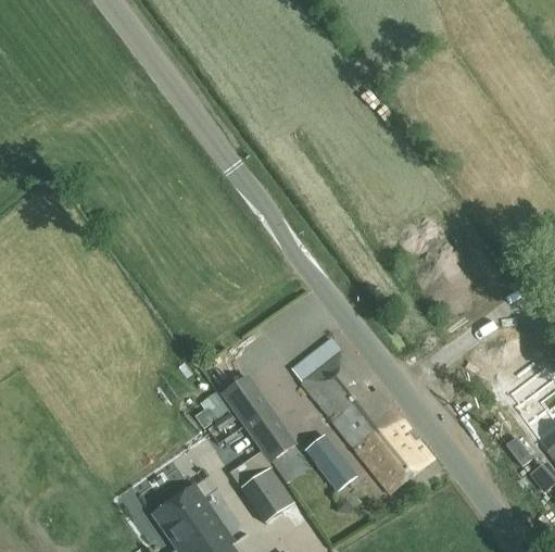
[(369,392),(361,380),(364,378),(339,347),(330,336),(290,367),(389,491),(429,460),(431,458),(432,456),(419,441),(417,438),(413,440),(403,428),(407,425),(399,414),(395,416),(387,405),(390,403),(377,387),(369,392)]
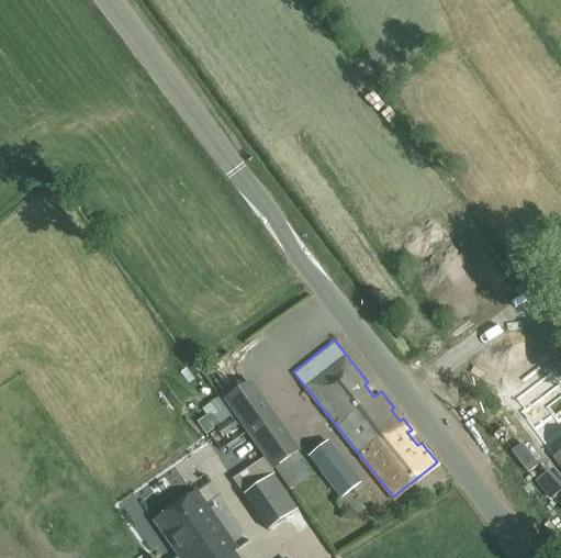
[(560,387),(549,372),(514,400),(523,411),(522,412),(560,464),(560,387)]
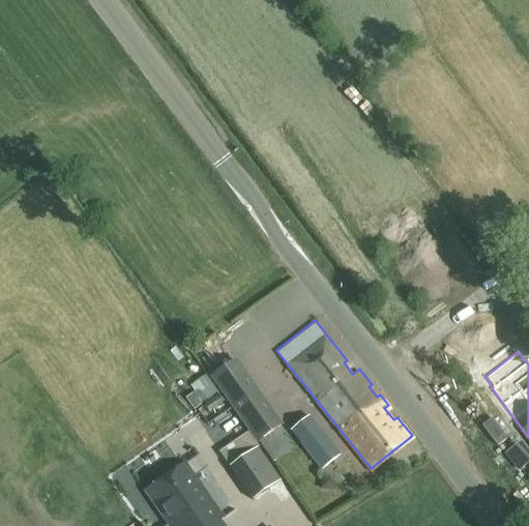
[(232,355),(208,372),(254,436),(277,420),(232,355)]
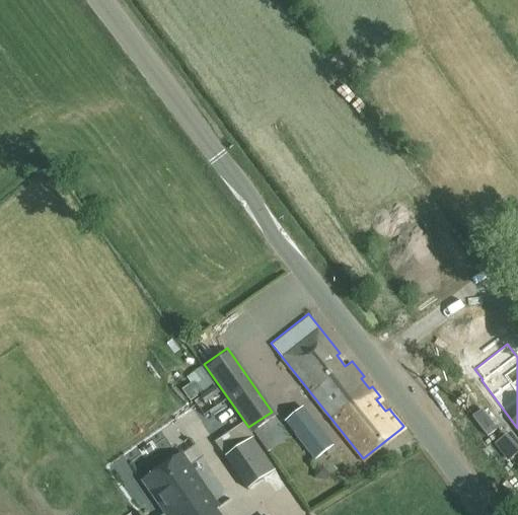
[(188,378),(178,383),(189,402),(198,397),(188,378)]
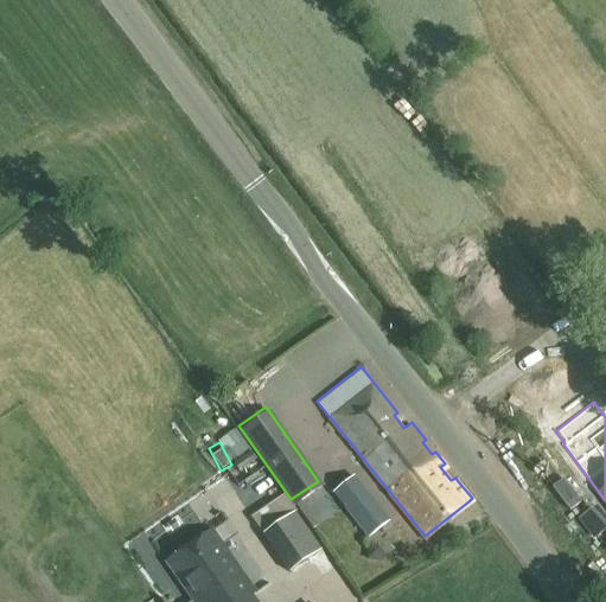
[(233,461),(237,468),(255,456),(249,449),(233,461)]
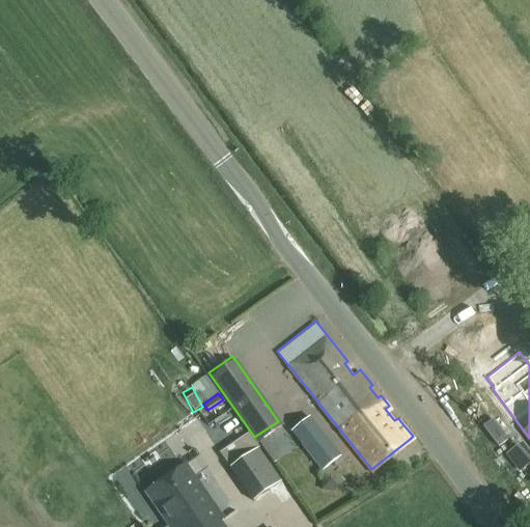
[(321,468),(340,452),(309,412),(289,427),(321,468)]
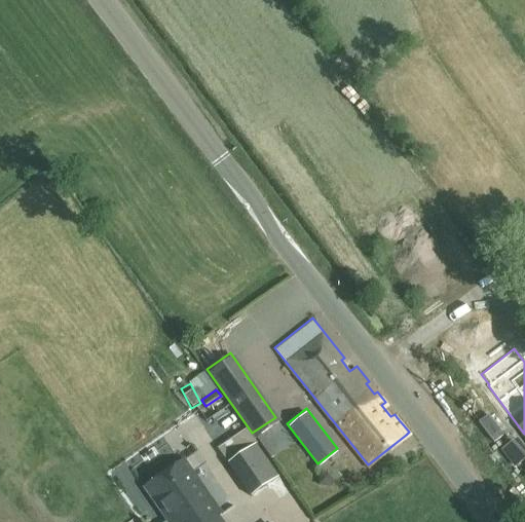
[(249,493),(276,474),(277,474),(255,441),(226,460),(249,493)]
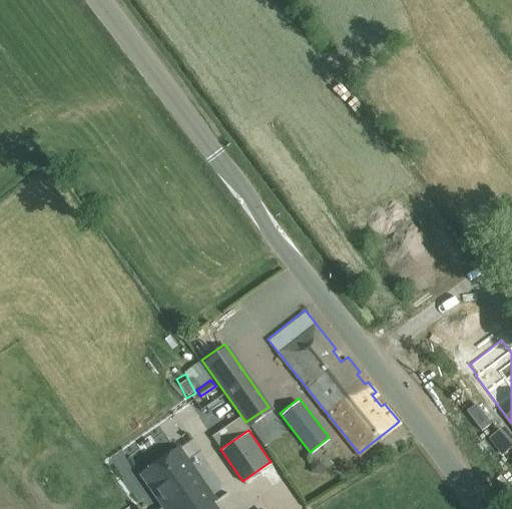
[(179,445),(141,469),(166,508),(211,508),(212,508),(216,505),(200,482),(179,445)]
